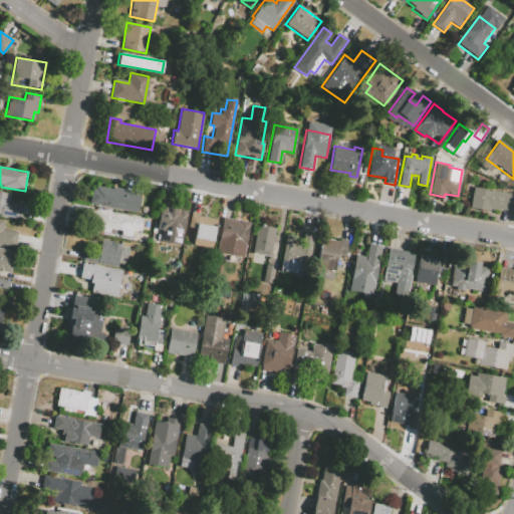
[(91,190),(95,190),(95,187),(112,189),(112,187),(141,192),(138,213),(89,205),(91,190)]
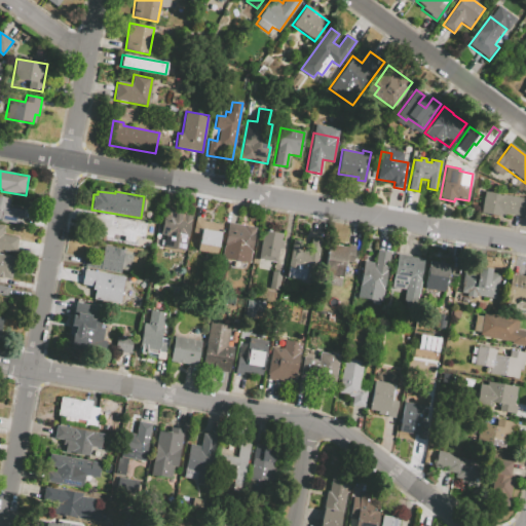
[(525,198),(524,216),(505,213),(505,215),(501,215),(501,217),(481,213),(484,192),(525,198)]
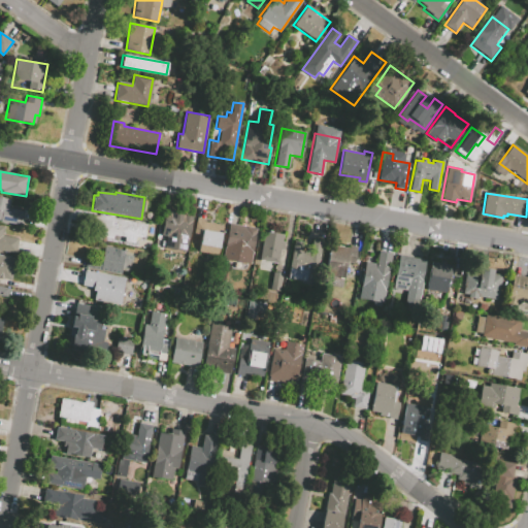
[(0,197),(10,199),(8,207),(24,210),(22,225),(0,221),(0,197)]
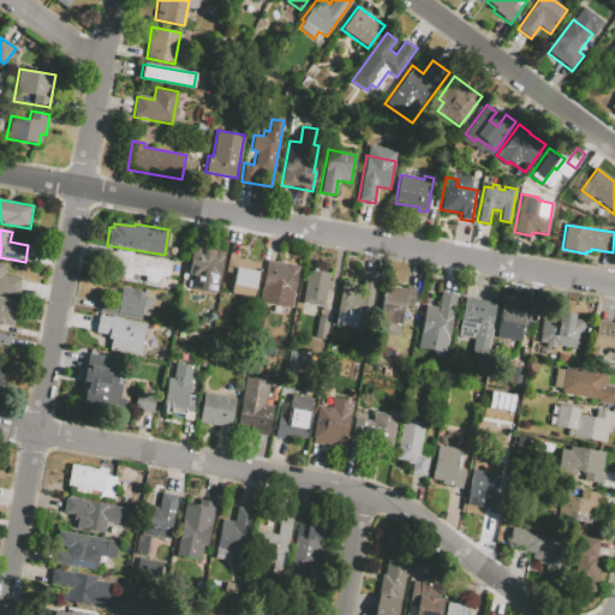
[(187,274),(192,243),(209,245),(209,248),(216,249),(215,250),(224,251),(218,293),(191,288),(193,275),(187,274)]
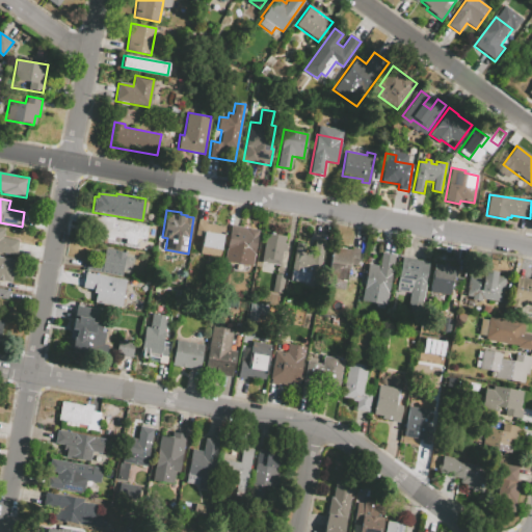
[(95,216),(149,225),(145,242),(114,237),(113,242),(91,238),(95,216)]
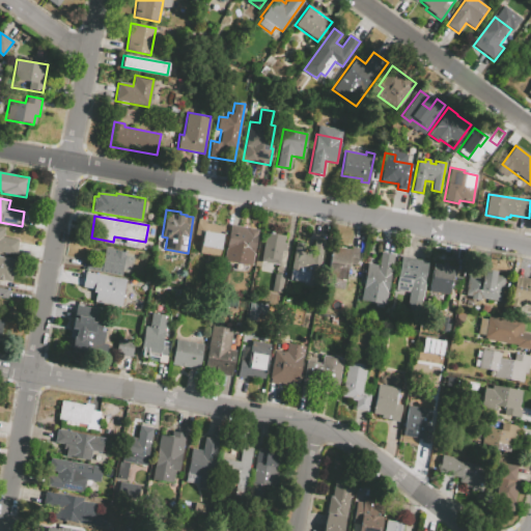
[(199,252),(201,235),(194,234),(197,218),(205,220),(204,223),(224,226),(219,256),(199,252)]
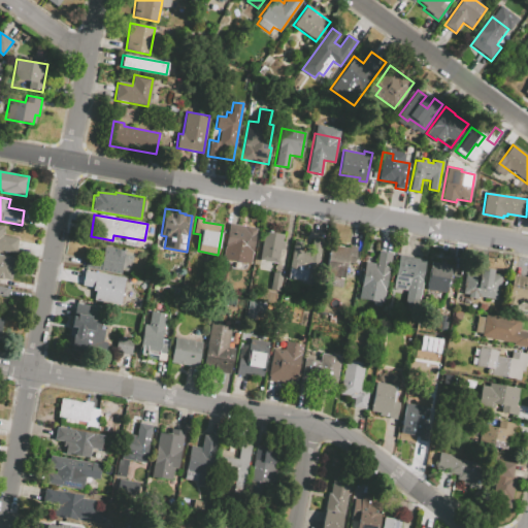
[(229,223),(257,228),(251,264),(223,259),(229,223)]
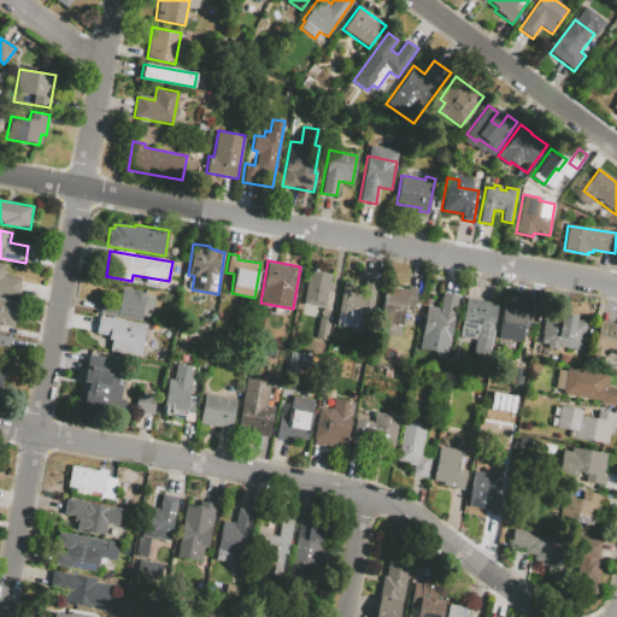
[(0,263),(0,293),(19,297),(22,278),(3,276),(5,264),(0,263)]
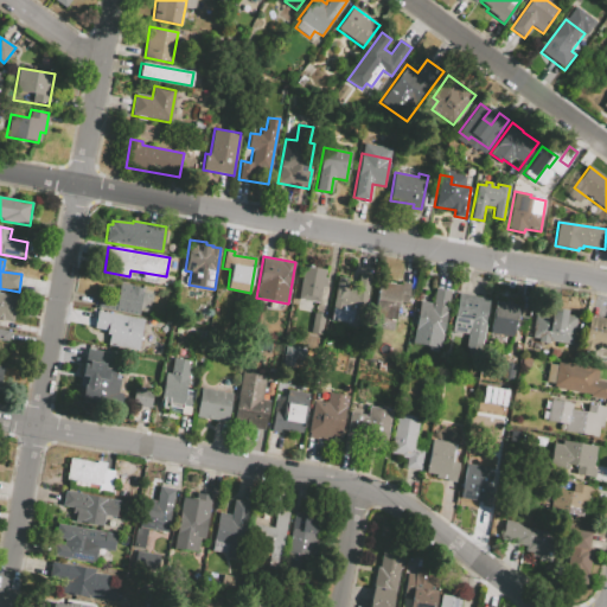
[(323,287),(319,304),(298,300),(304,264),(325,268),(324,280),(327,280),(326,287),(323,287)]
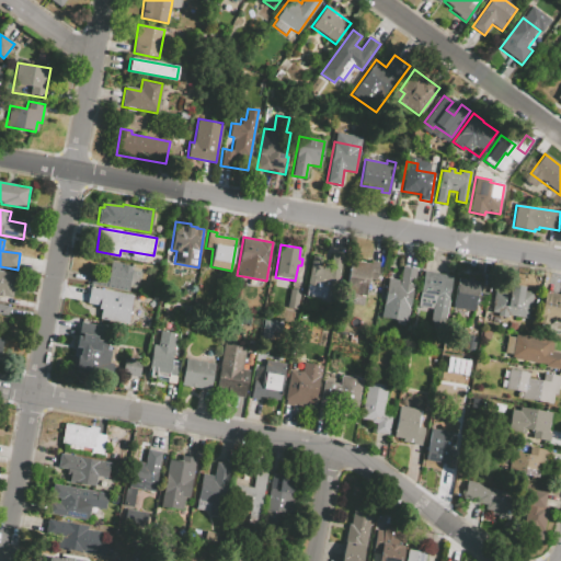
[(305,297),(311,255),(321,258),(320,267),(329,268),(331,254),(342,255),(334,302),(305,297)]
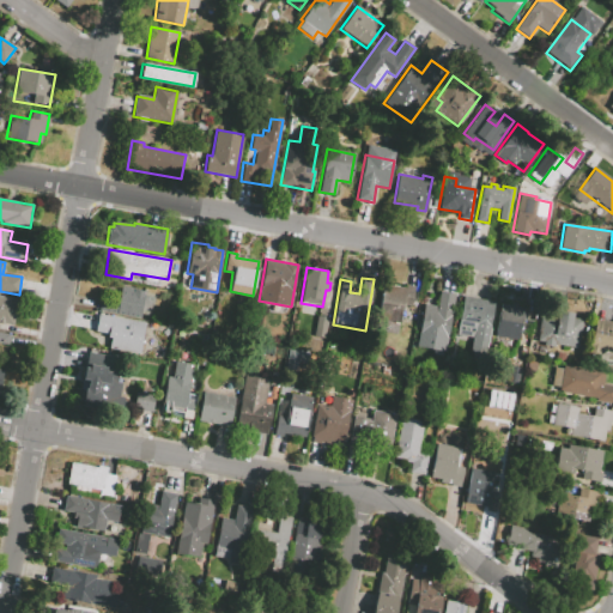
[(377,320),(382,284),(405,287),(405,285),(414,286),(408,325),(377,320)]
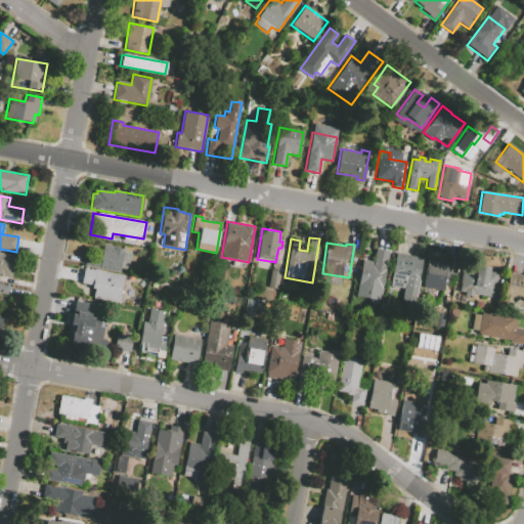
[(84,265),(87,251),(102,254),(103,246),(124,249),(120,271),(84,265)]
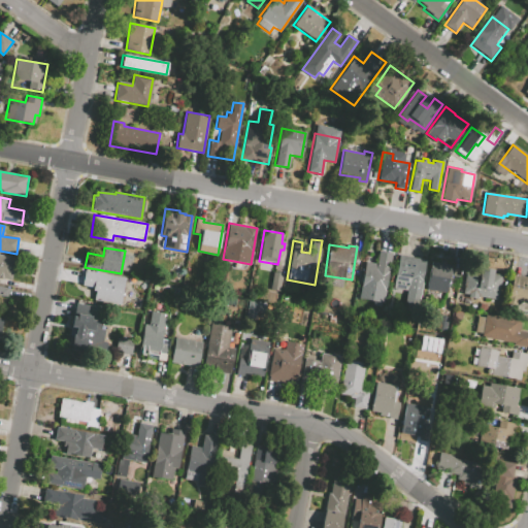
[(378,251),(392,253),(384,302),(359,299),(365,262),(376,264),(378,251)]
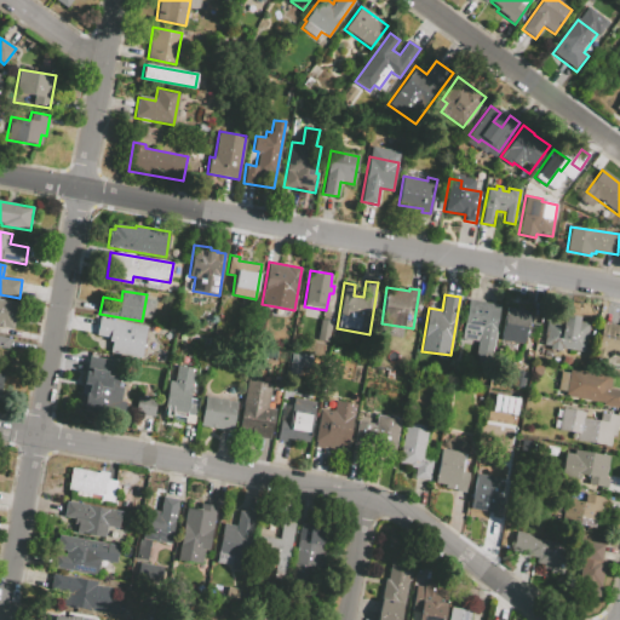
[(0,298),(17,302),(12,329),(0,327),(0,298)]
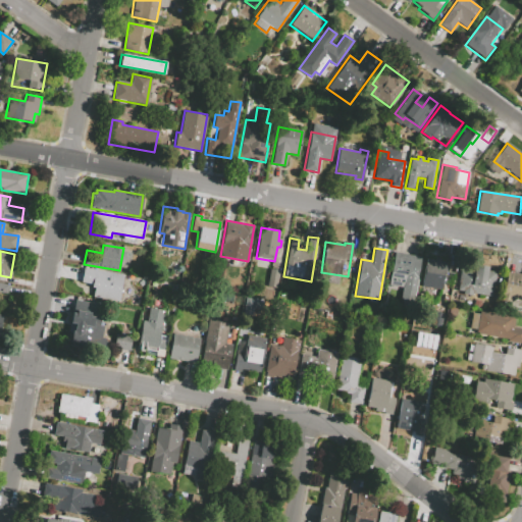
[(388,284),(394,252),(420,257),(413,302),(400,300),(402,286),(388,284)]
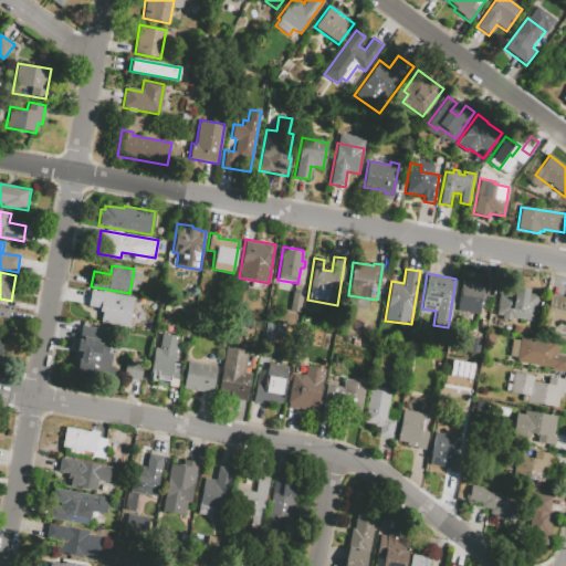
[(457,310),(461,281),(483,284),(479,313),(457,310)]
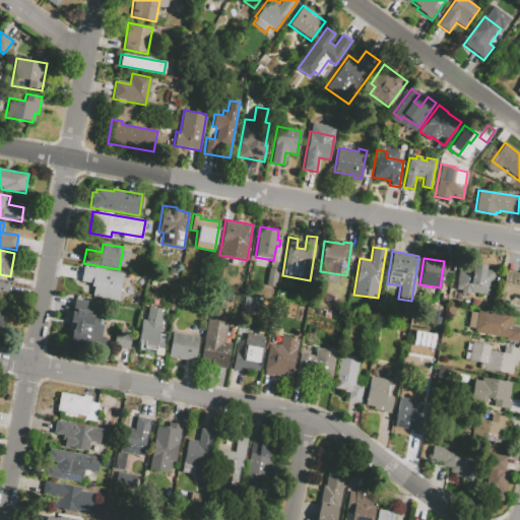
[(456,288),(460,261),(486,265),(485,269),(494,271),(491,295),(470,291),(470,294),(461,293),(461,289),(456,288)]
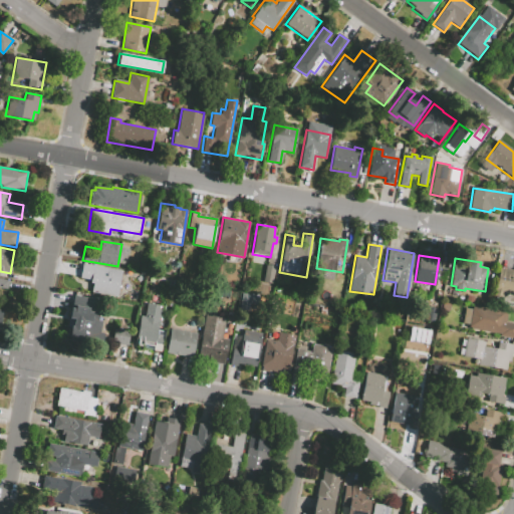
[(82,263),(121,270),(116,296),(91,292),(92,283),(89,283),(89,280),(79,278),(82,263)]
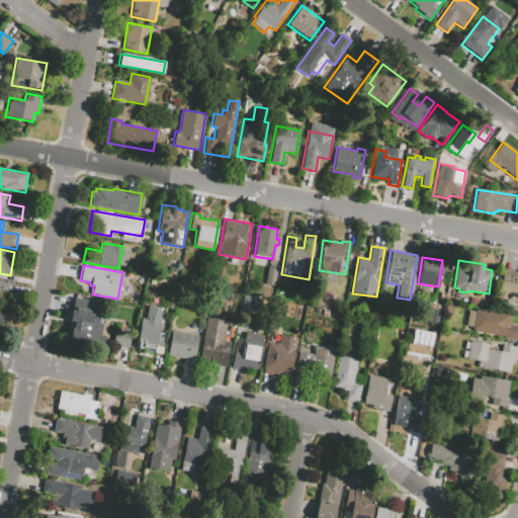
[(267,267),(277,268),(274,286),(265,284),(267,267)]
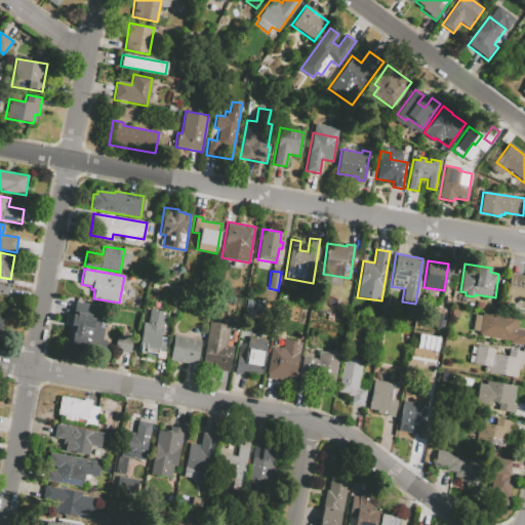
[(510,273),(524,275),(524,306),(505,303),(510,273)]
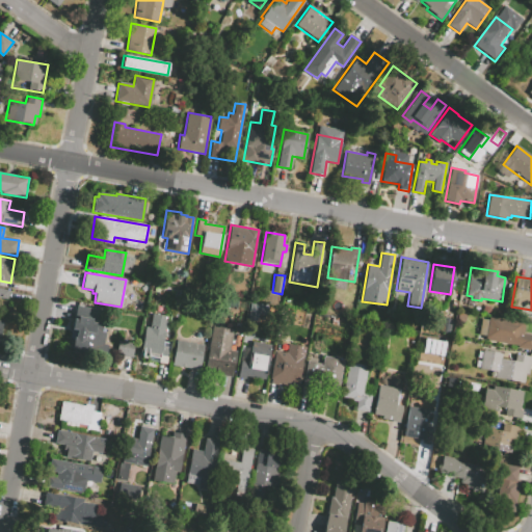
[(8,290),(0,288),(0,297),(6,298),(8,290)]
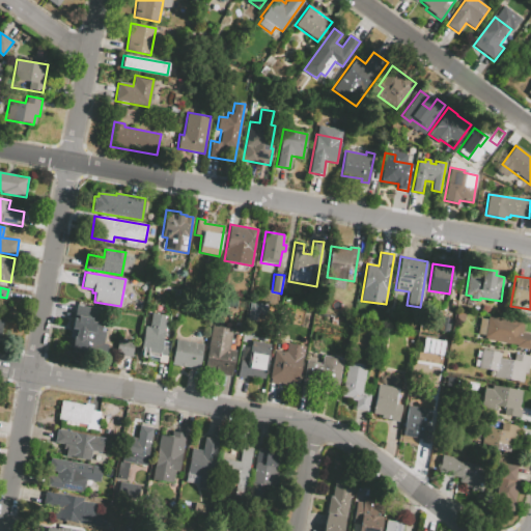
[(482,305),(490,306),(487,313),(481,311),(482,305)]
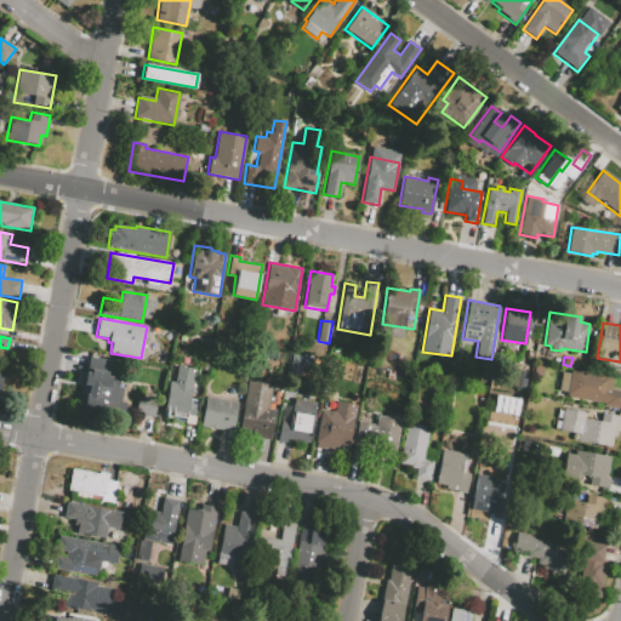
[(170,381),(174,382),(176,366),(195,370),(191,404),(198,405),(194,421),(164,415),(170,381)]
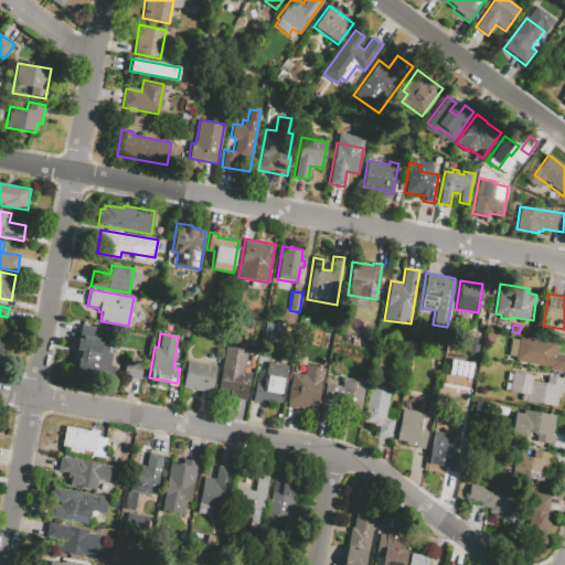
[(484,342),(486,333),(496,334),(493,343),(484,342)]
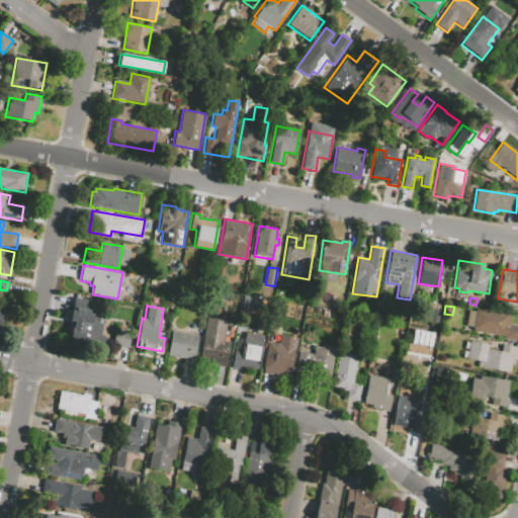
[(440,311),(438,322),(429,320),(431,309),(440,311)]
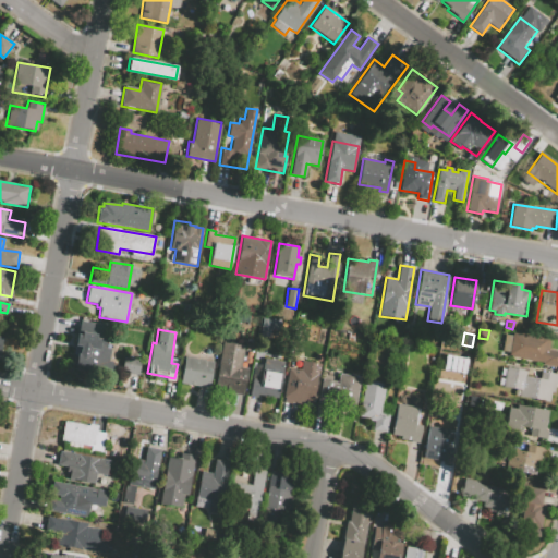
[(512,332),(550,339),(549,350),(557,351),(557,366),(542,364),(543,362),(508,356),(509,352),(502,350),(505,334),(512,335),(512,332)]
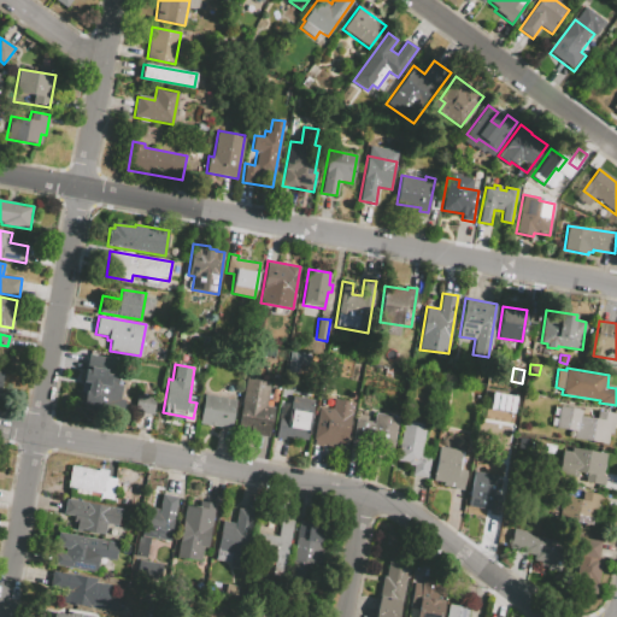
[(90,378),(107,382),(110,371),(128,375),(121,411),(86,405),(90,378)]
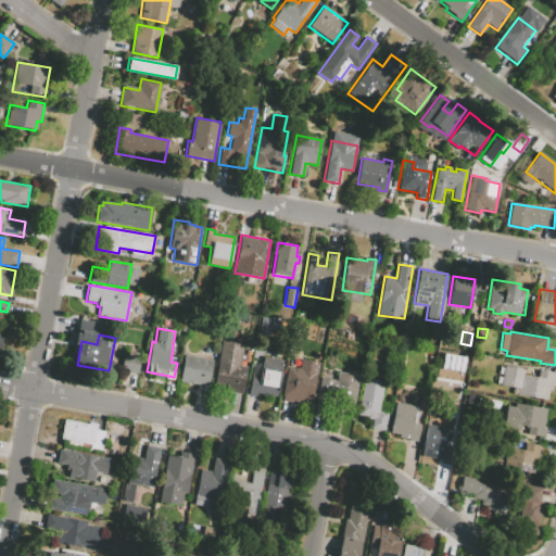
[(213,388),(220,340),(243,343),(240,365),(247,367),(242,392),(213,388)]
